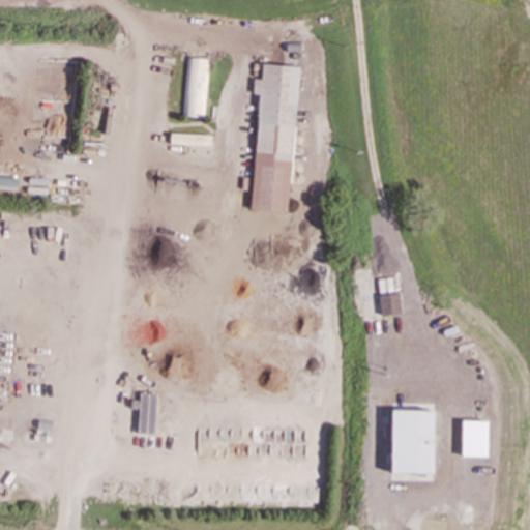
[(207,59),(186,58),(183,117),(205,117),(207,59)]
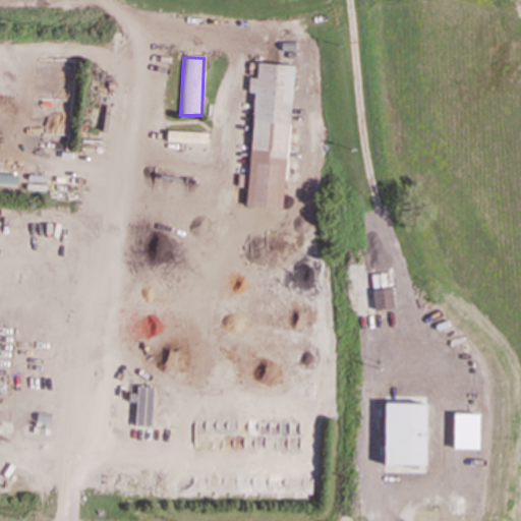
[(246,205),(284,208),(293,65),(256,62),(255,77),(248,77),(247,92),(253,93),(246,205)]
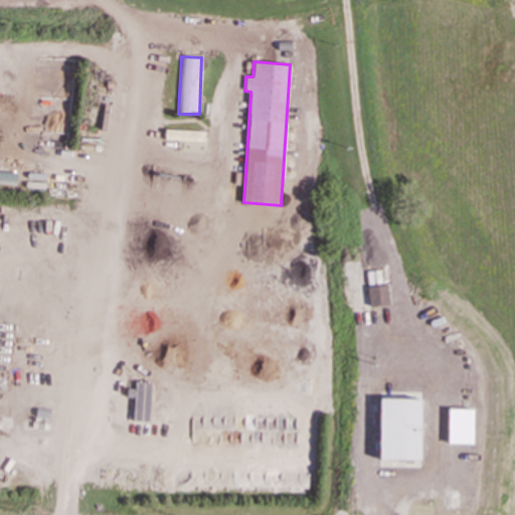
[(165,140),(204,141),(204,132),(165,130),(165,140)]
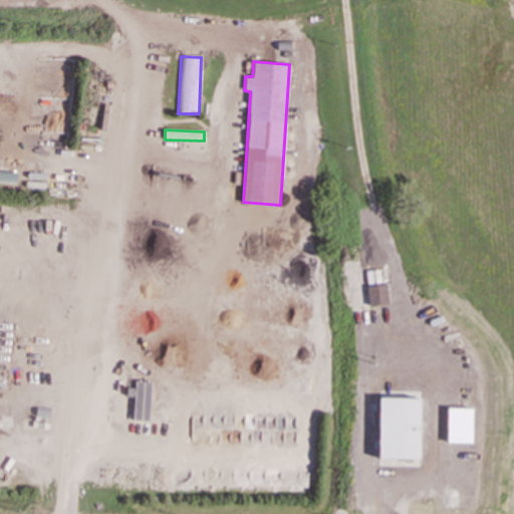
[(386,283),(366,286),(369,305),(389,303),(386,283)]
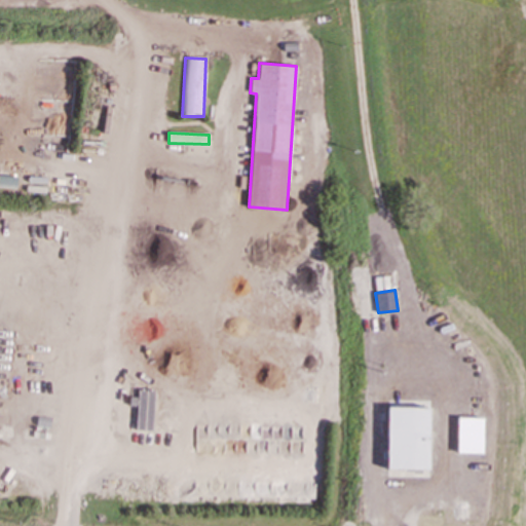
[(129,406),(136,406),(136,429),(152,430),(153,389),(138,389),(137,397),(129,397),(129,406)]
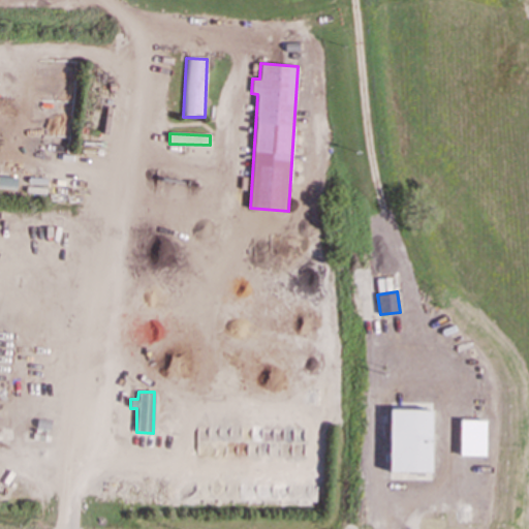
[(389,471),(431,472),(432,409),(390,409),(389,471)]
